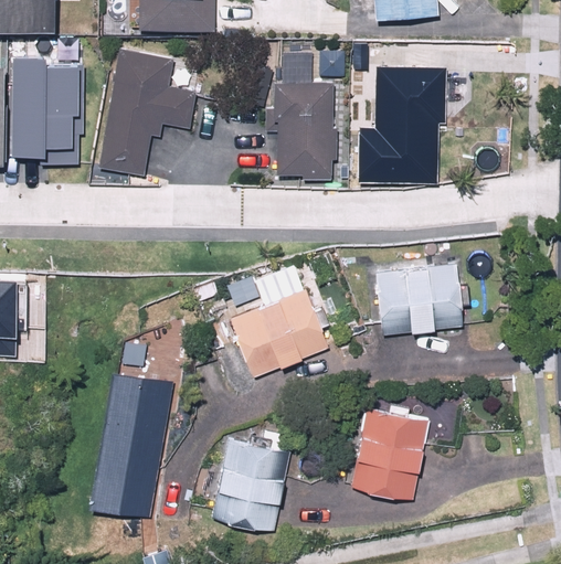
[(0,0),(0,32),(54,34),(55,0),(0,0)]
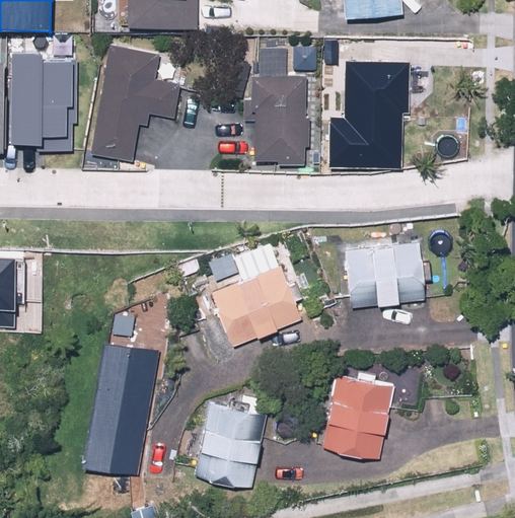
[(127,0),(126,28),(198,31),(199,0),(127,0)]
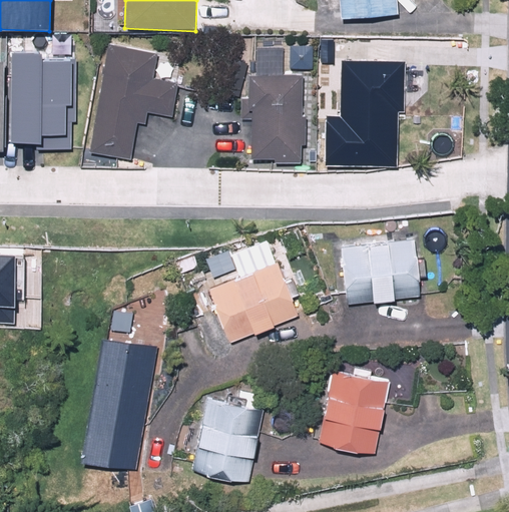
[(334,0),(336,21),(398,18),(396,0),(334,0)]
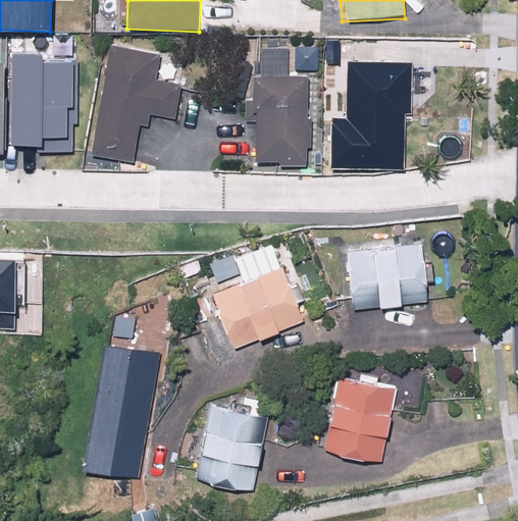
[(310,79),(287,77),(288,42),(258,41),(256,76),(251,76),(249,123),(254,124),(252,163),(306,165),(310,79)]
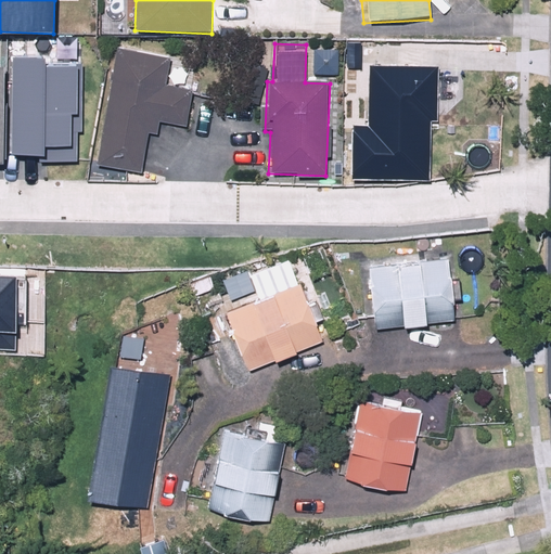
[(398,44),(397,65),(371,64),(368,139),(344,137),(342,174),(366,175),(366,178),(426,181),(430,124),(438,124),(441,68),(433,67),(434,47),(398,44)]
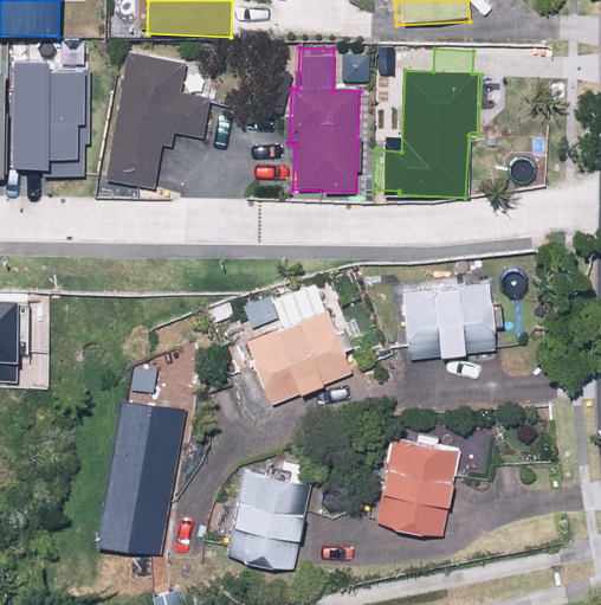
[(186,62),(174,60),(125,53),(108,184),(155,191),(161,143),(174,146),(176,134),(206,137),(212,98),(181,94),(186,62)]
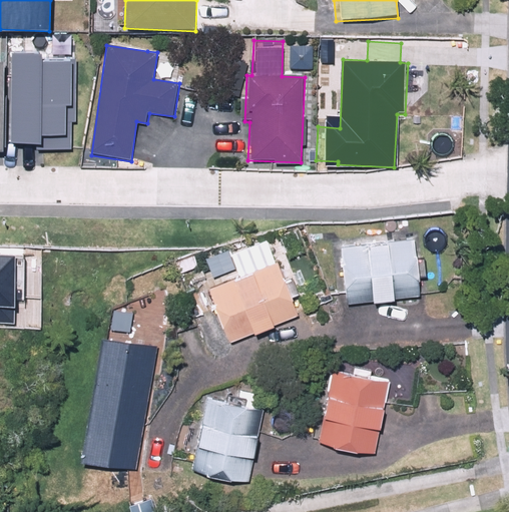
[(0,147),(7,147),(10,51),(0,50),(0,147)]
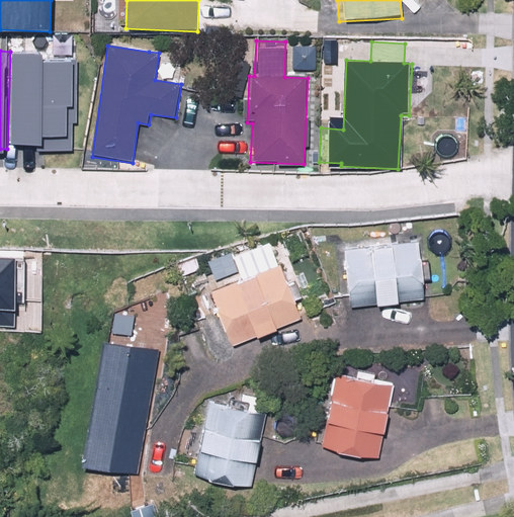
[(15,144),(75,146),(78,56),(18,54),(15,144)]
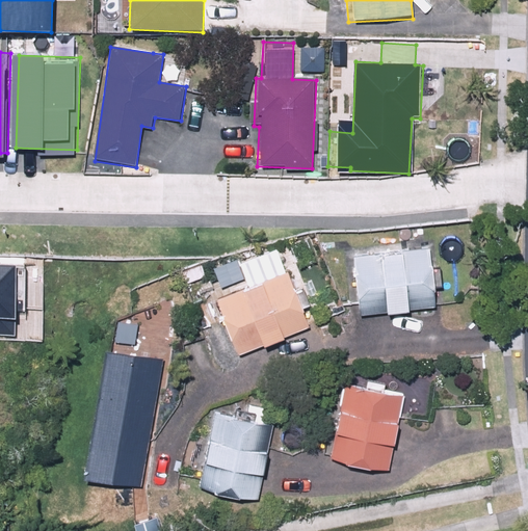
[(430,246),(351,248),(353,316),(432,313),(430,246)]
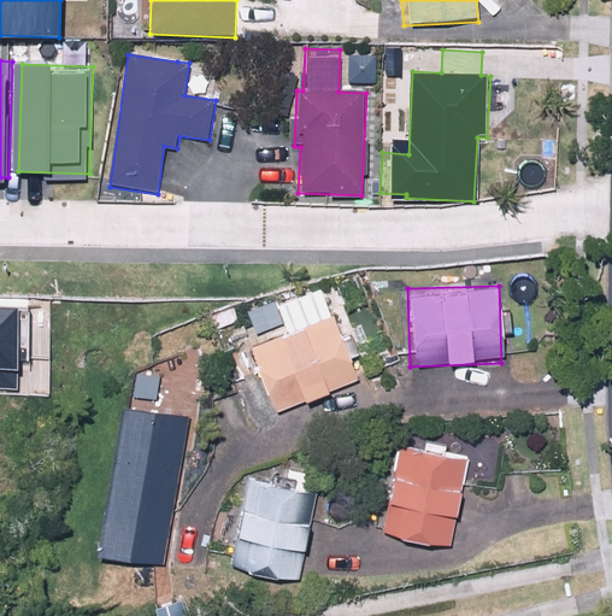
[(0,377),(19,379),(21,297),(0,297),(0,377)]
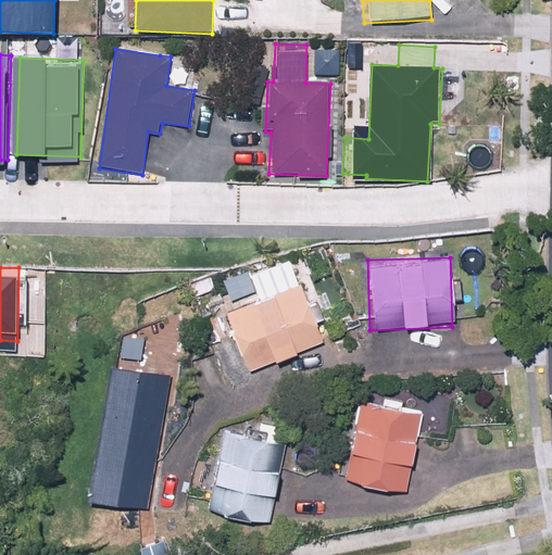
[(299,285),(220,317),(243,375),(323,342),(299,285)]
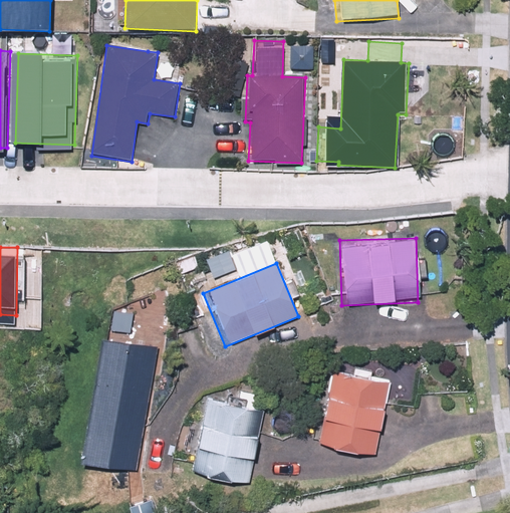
[(354,367),(352,375),(331,371),(318,445),(374,455),(385,403),(406,405),(407,385),(391,382),(391,366),(373,363),(371,370),(354,367)]
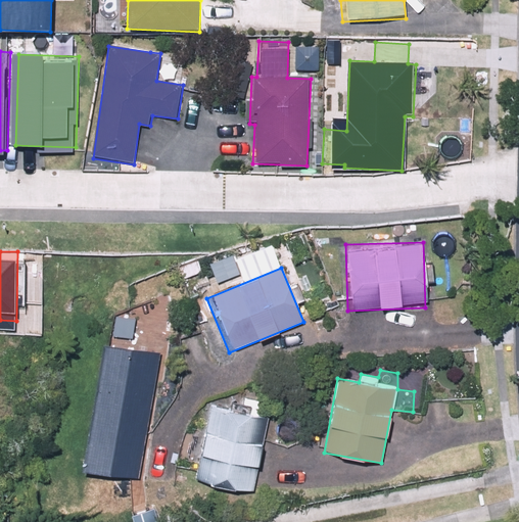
[(148,383),(92,375),(74,493),(130,502),(148,383)]
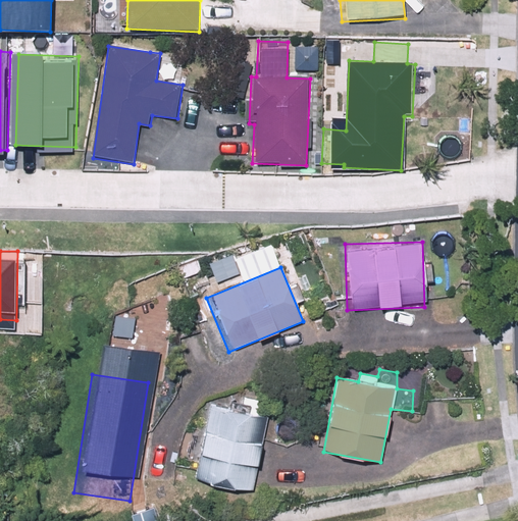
[(248,405),(246,415),(209,408),(195,482),(253,492),(266,419),(262,418),(264,408),(248,405)]
